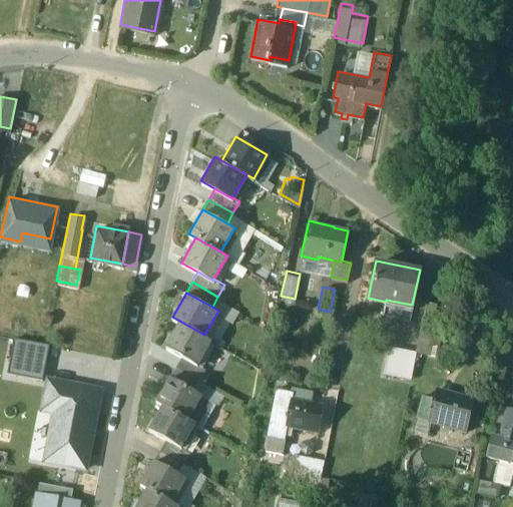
[(437,302),(426,300),(421,323),(433,325),(437,302)]
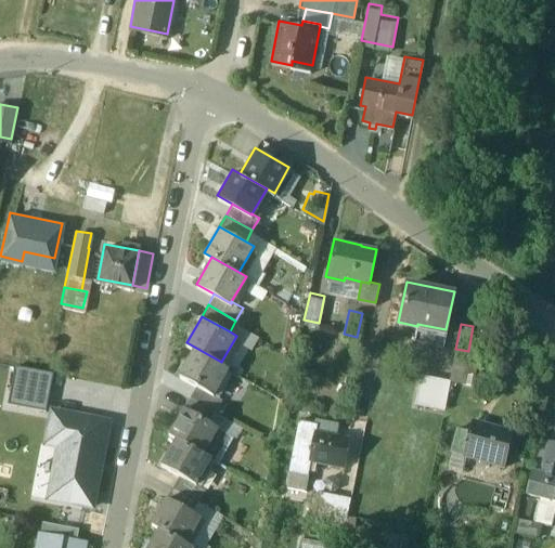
[(237,337),(252,343),(258,333),(244,325),(237,337)]
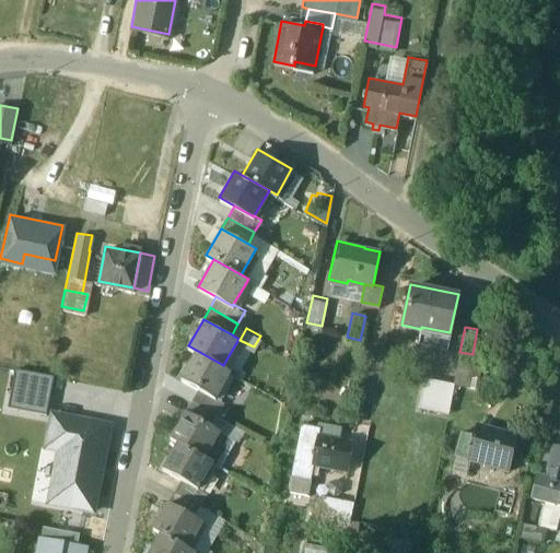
[(223,365),(196,350),(181,376),(198,386),(216,396),(216,395),(230,369),(223,365)]
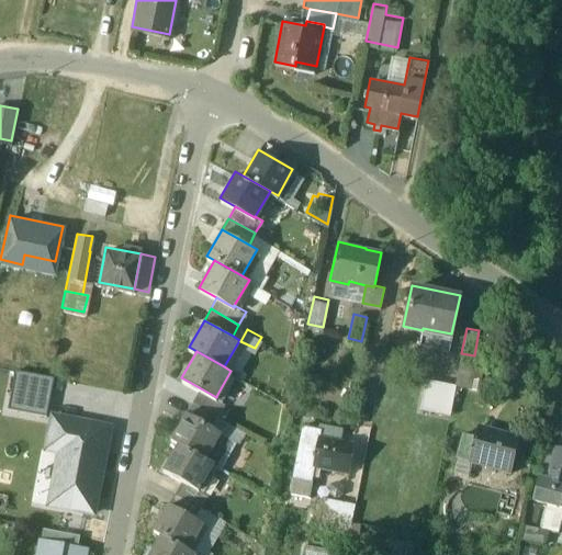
[(484,361),(461,357),(456,384),(479,388),(484,361)]
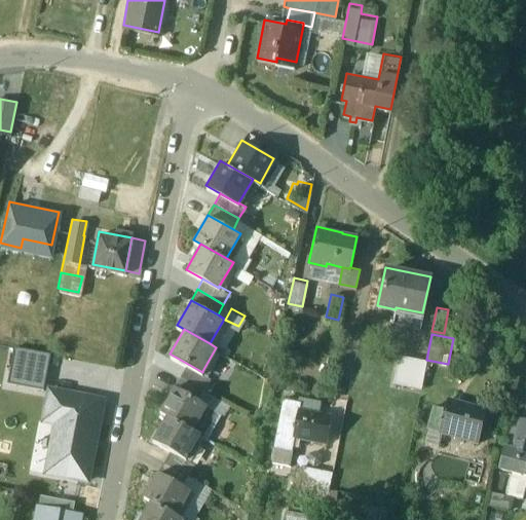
[(7,379),(43,387),(50,353),(14,345),(7,379)]
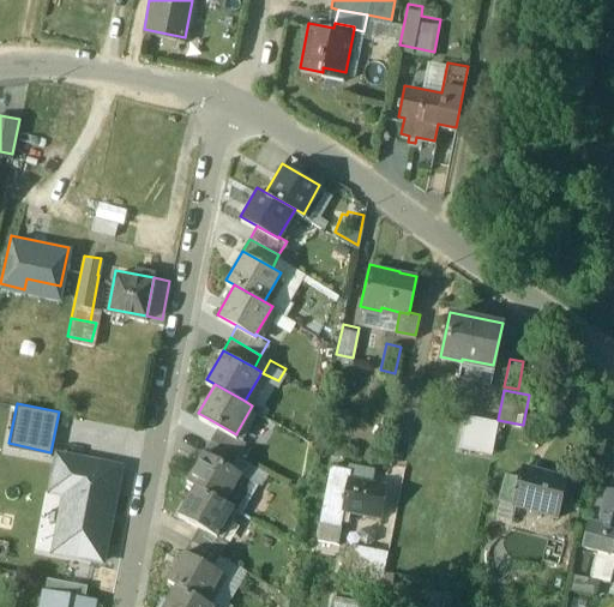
[(498,420),(465,414),(461,444),(492,450),(498,420)]
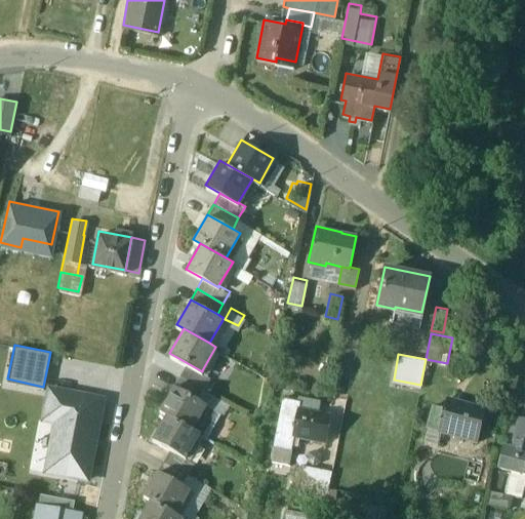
[(202,371),(186,362),(179,373),(203,387),(210,374),(202,370),(202,371)]
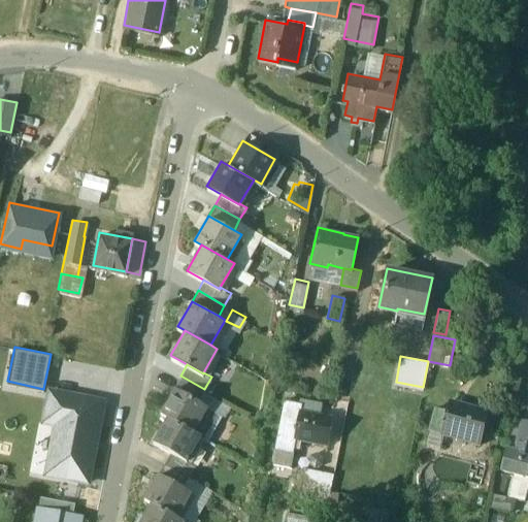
[(204,389),(180,376),(174,386),(198,399),(204,389)]
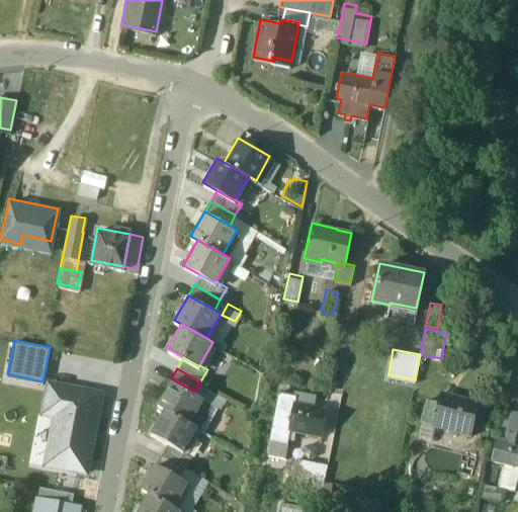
[(194,392),(171,378),(157,403),(164,408),(189,422),(203,397),(194,392)]
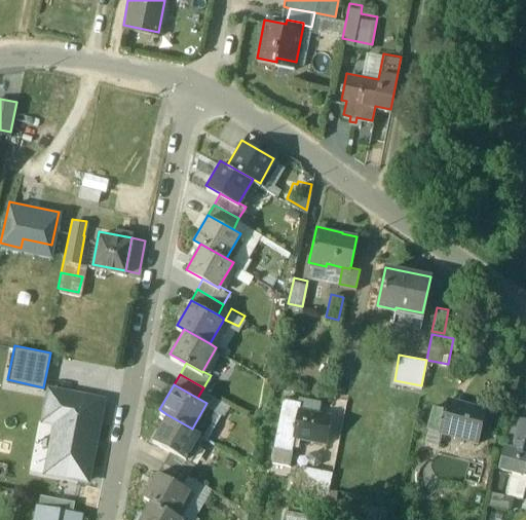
[(46,470),(86,478),(103,398),(49,386),(43,418),(55,421),(46,470)]
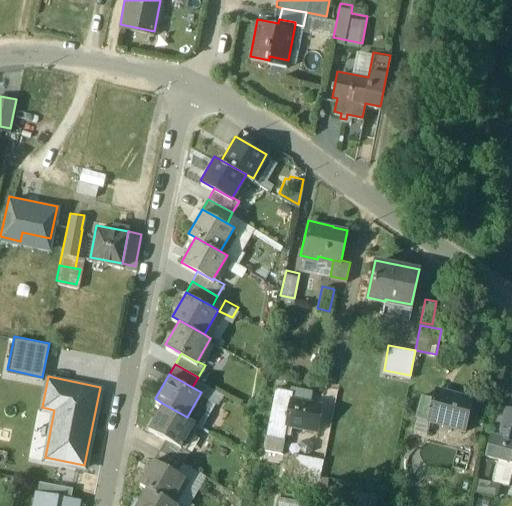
[(292,389),(276,386),(267,433),(284,437),(286,423),(285,422),(290,397),(291,397),(292,389)]
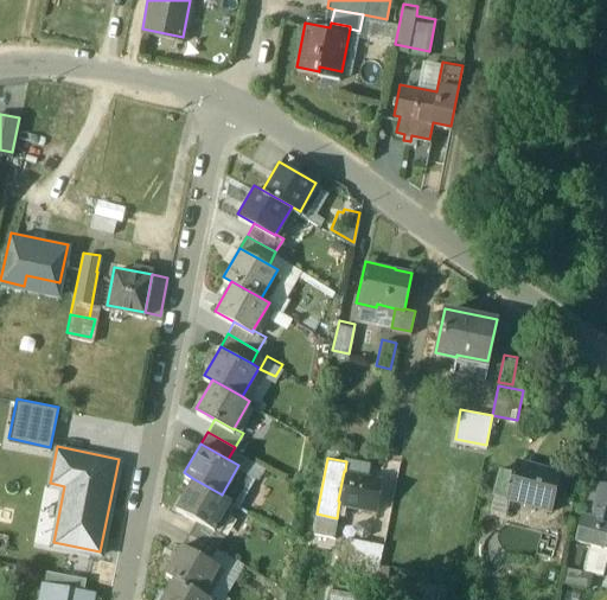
[(561,471),(516,459),(513,470),(506,495),(506,496),(551,508),(561,471)]
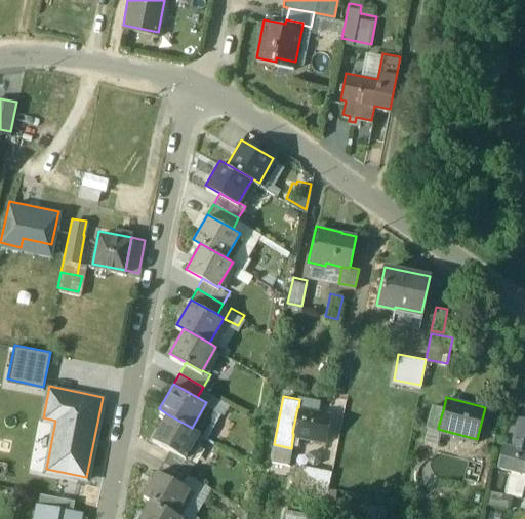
[(206,402),(192,428),(199,432),(206,435),(219,411),(220,412),(220,410),(206,402)]
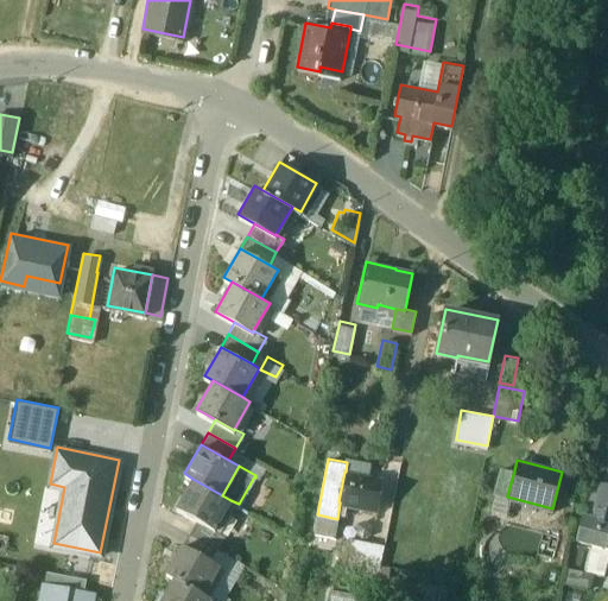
[(500,467),(494,492),(507,495),(514,470),(500,467)]
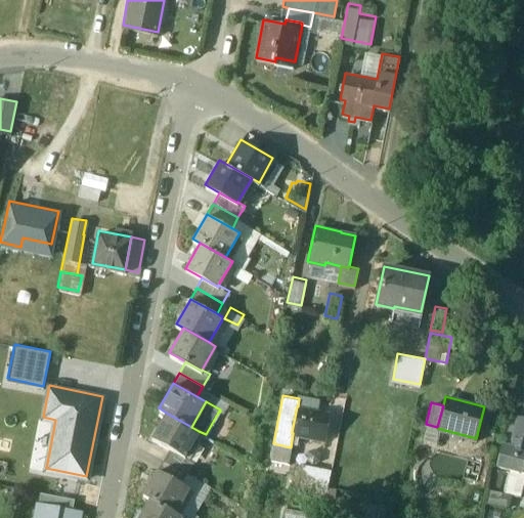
[(298,406),(297,406),(292,432),(293,433),(324,439),(330,412),(313,408),(313,409),(298,406)]
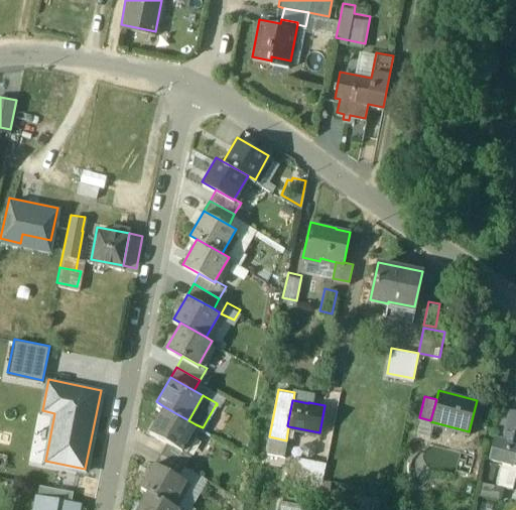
[(188,420),(163,406),(150,430),(167,439),(181,449),(182,448),(196,424),(188,420)]
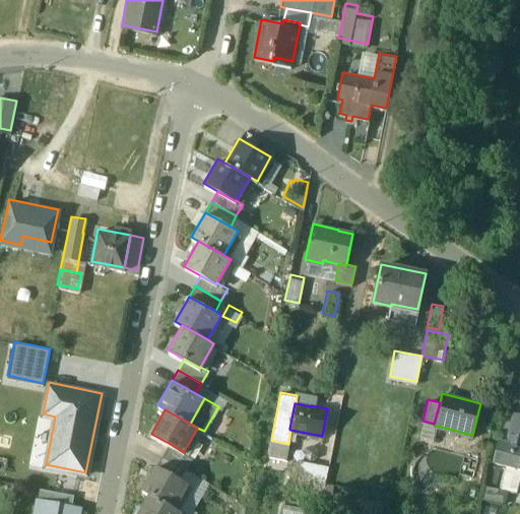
[(519,414),(514,413),(507,443),(498,441),(493,460),(507,464),(518,466),(518,465),(519,458),(519,414)]
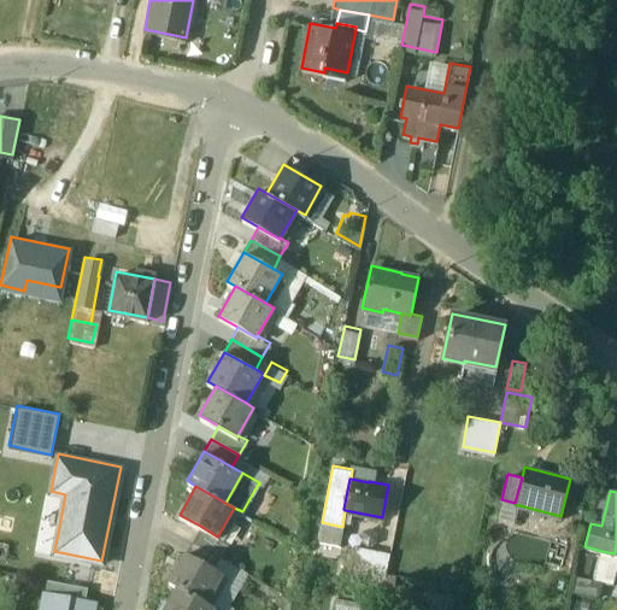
[(217,537),(200,526),(193,539),(219,555),(228,540),(218,535),(217,537)]
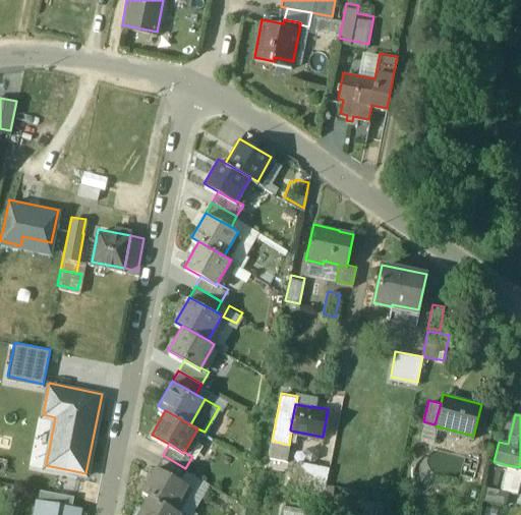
[(185,468),(163,455),(157,465),(180,478),(185,468)]
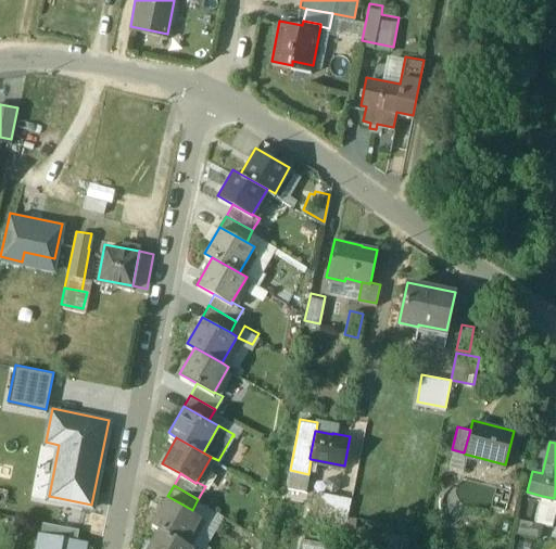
[(337,498),(319,495),(315,520),(331,523),(337,498)]
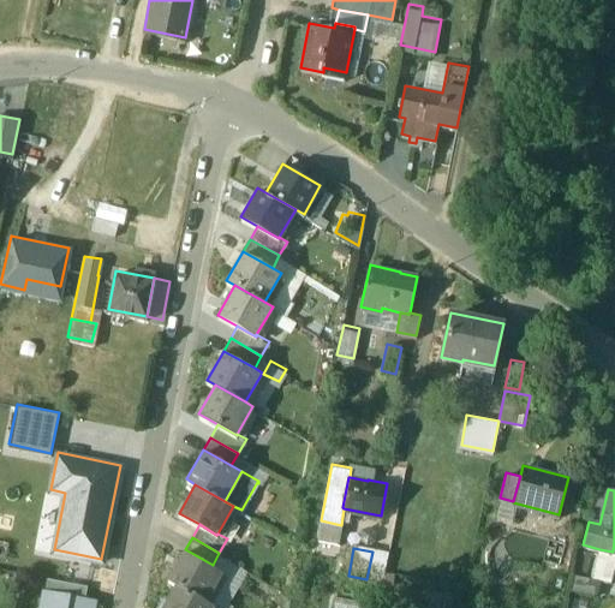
[(213,565),(185,549),(168,579),(175,583),(206,600),(222,571),(213,565)]
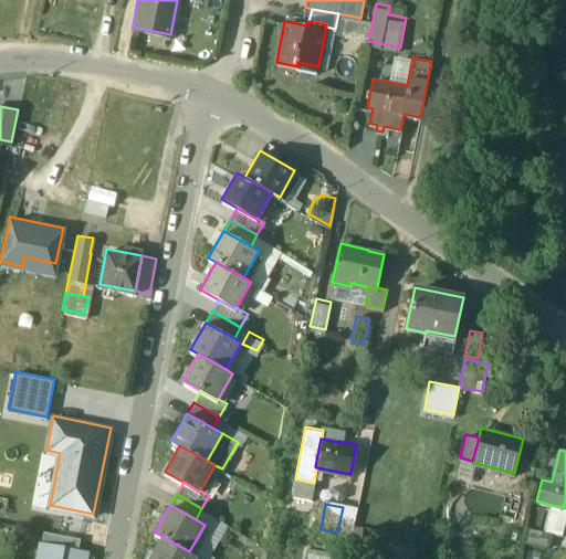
[(564,507),(552,505),(545,530),(562,535),(565,517),(565,506),(564,506),(564,507)]
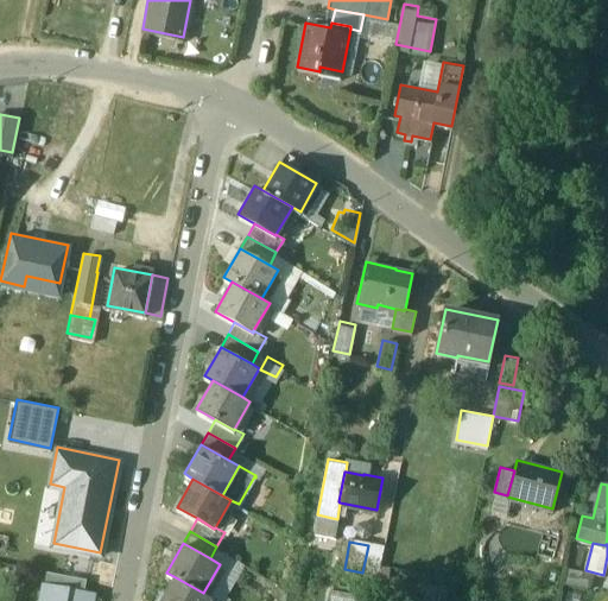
[(382,549),(368,545),(362,573),(377,576),(382,549)]
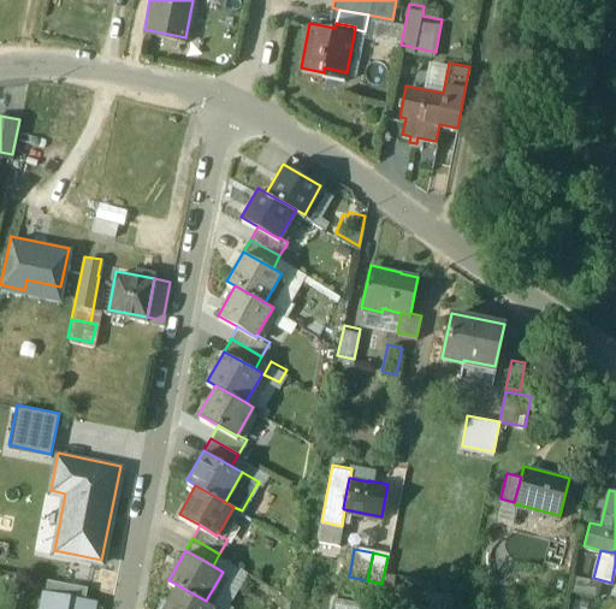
[(47,575),(45,591),(86,598),(89,583),(47,575)]
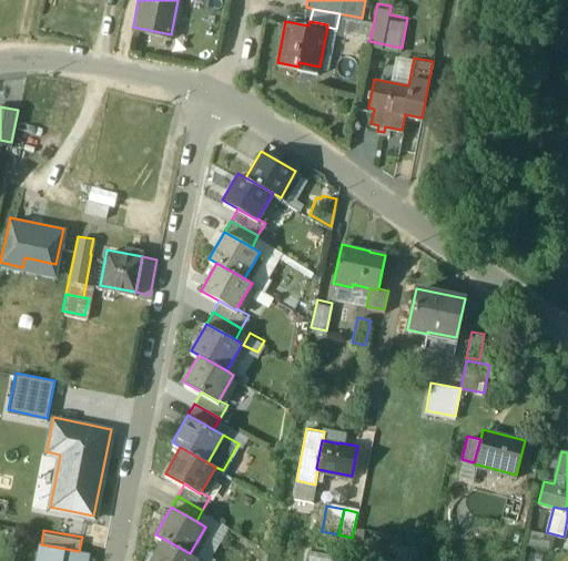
[(190,553),(162,538),(149,560),(195,560),(198,558),(190,553)]
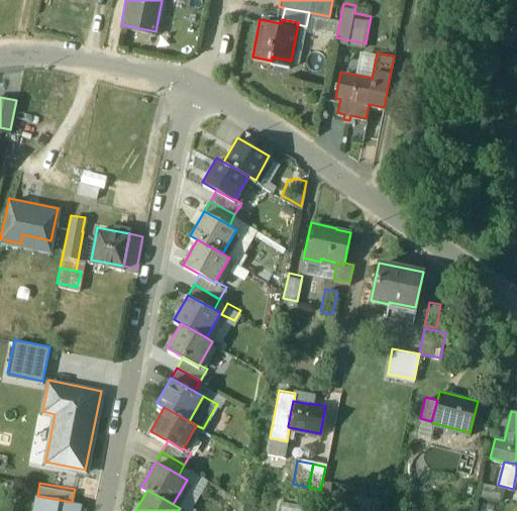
[(77,510),(79,504),(72,502),(37,496),(33,510),(77,510)]
